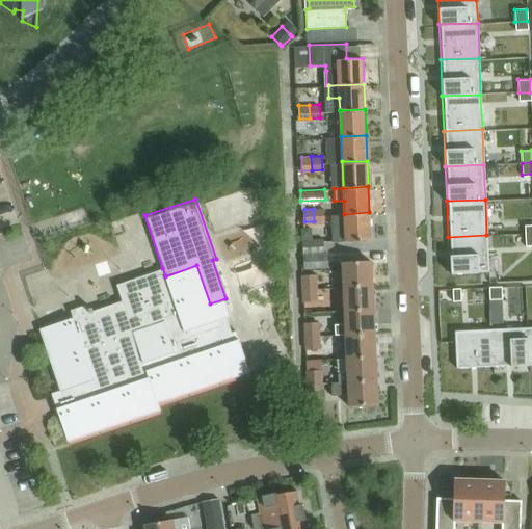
[(323,221),(323,209),(314,209),(314,221),(323,221)]
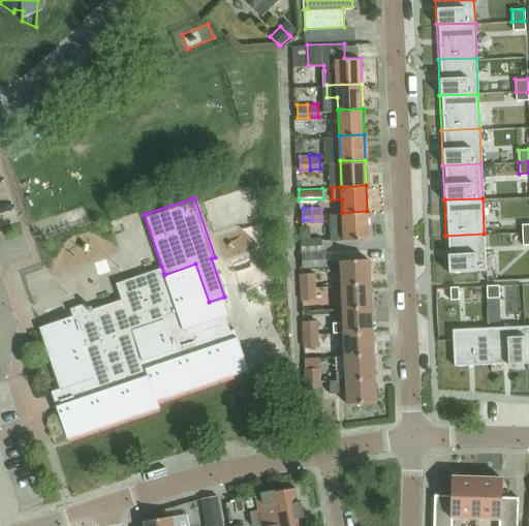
[(331,239),(343,238),(368,237),(367,211),(342,213),(331,214),(331,239)]
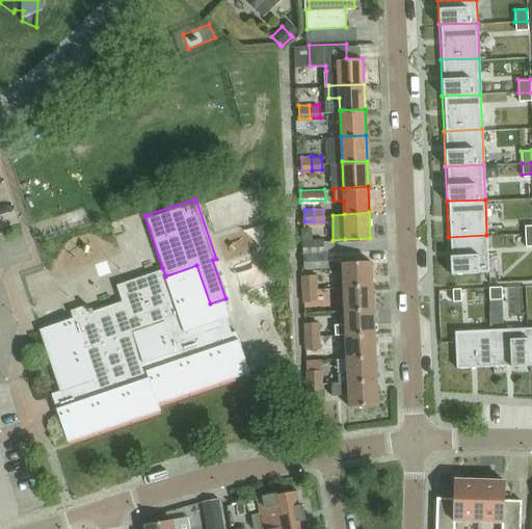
[(311,227),(300,228),(301,239),(312,238),(311,227)]
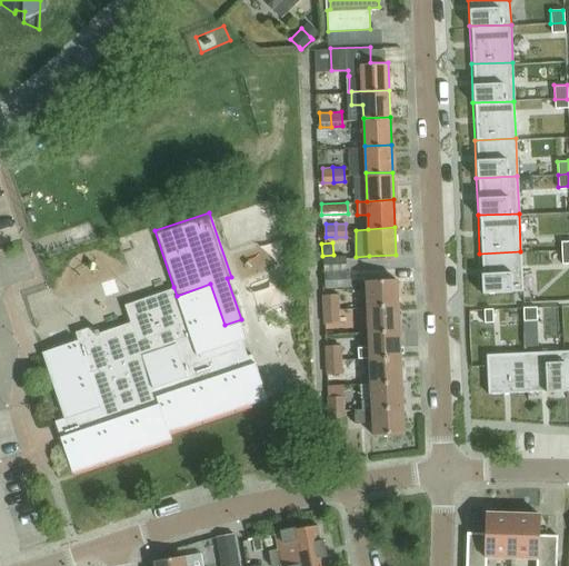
[(520,251),(479,254),(480,293),(521,290),(520,251)]
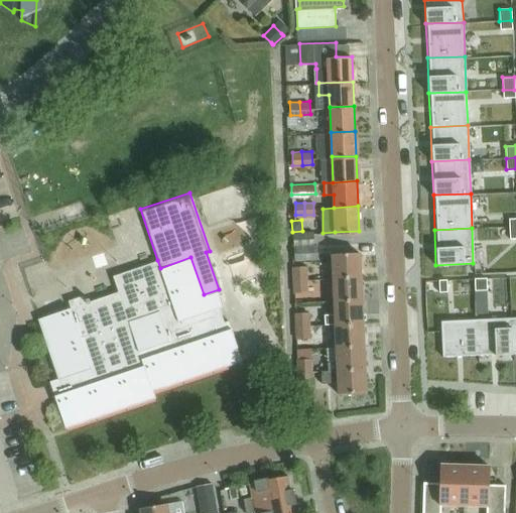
[(314,232),(292,234),(293,245),(315,243),(314,232)]
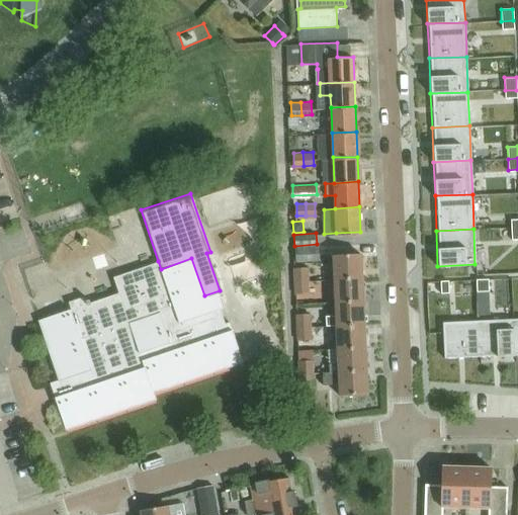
[(320,247),(296,249),(296,258),(321,257),(320,247)]
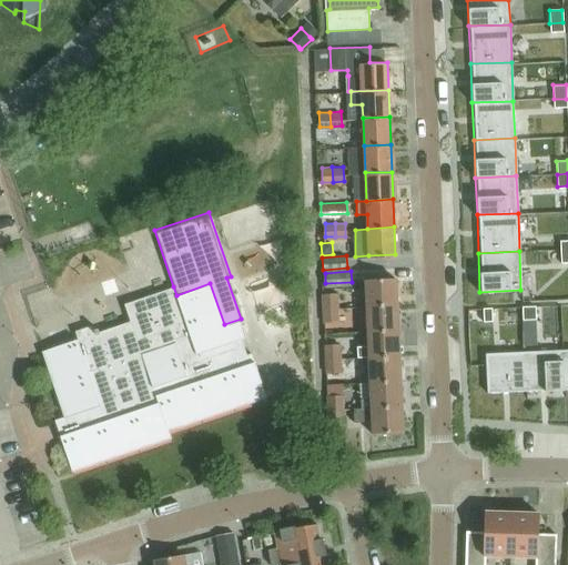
[(367,304),(397,303),(396,276),(366,279),(367,304)]
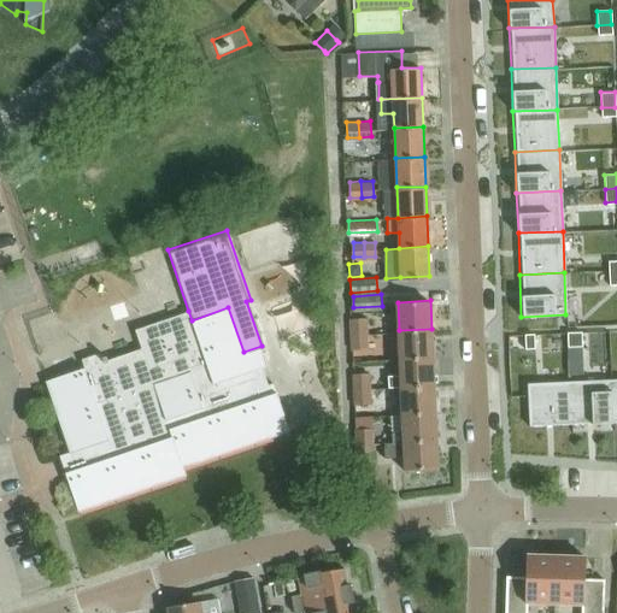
[(136,329),(142,347),(47,379),(46,379),(65,436),(76,467),(65,471),(78,510),(187,472),(183,464),(289,428),(262,346),(244,352),(228,307),(192,320),(188,311),(136,329)]
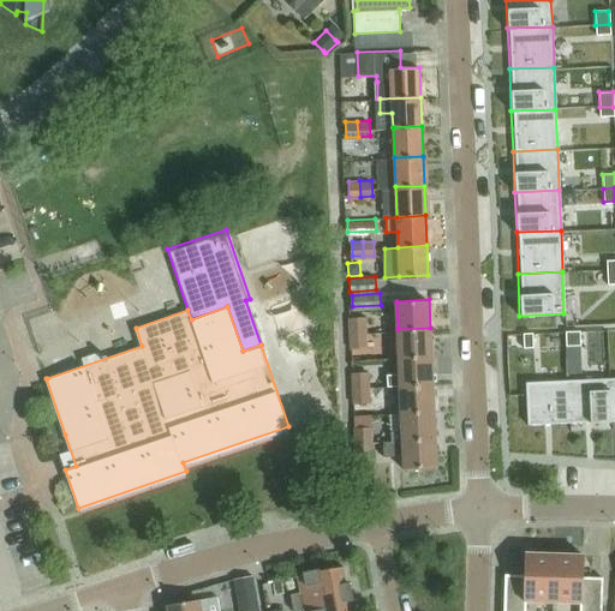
[(368,331),(366,316),(348,317),(350,331),(368,331)]
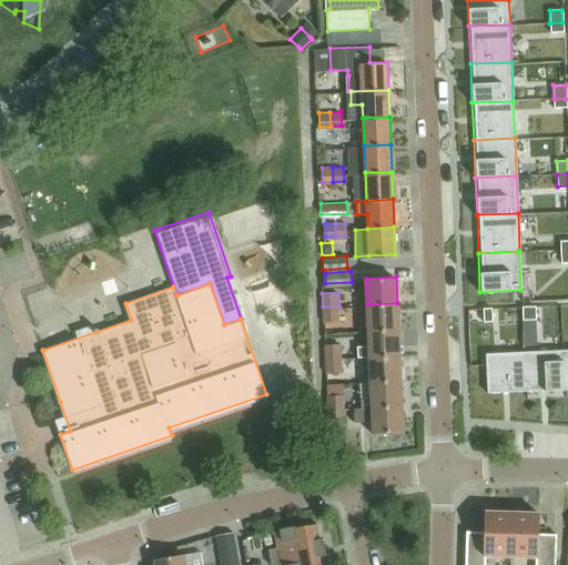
[(368,330),(398,329),(397,303),(367,304),(368,330)]
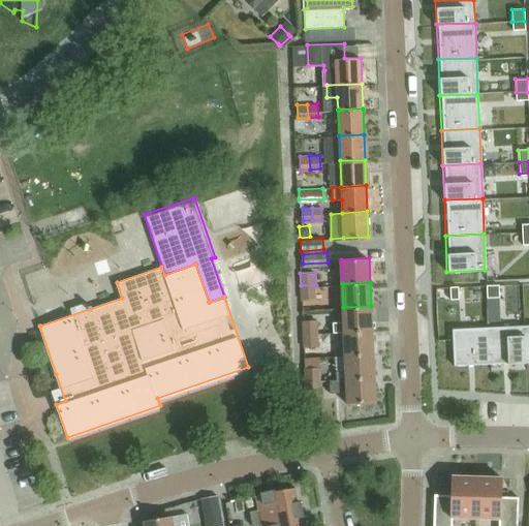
[(498,284),(486,285),(487,298),(499,298),(498,284)]
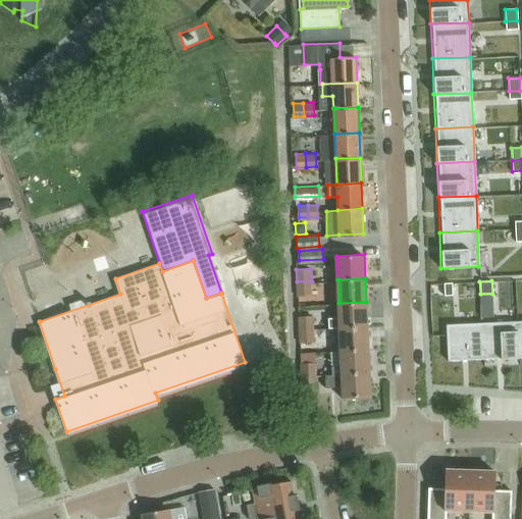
[(312,294),(312,281),(297,281),(298,295),(312,294)]
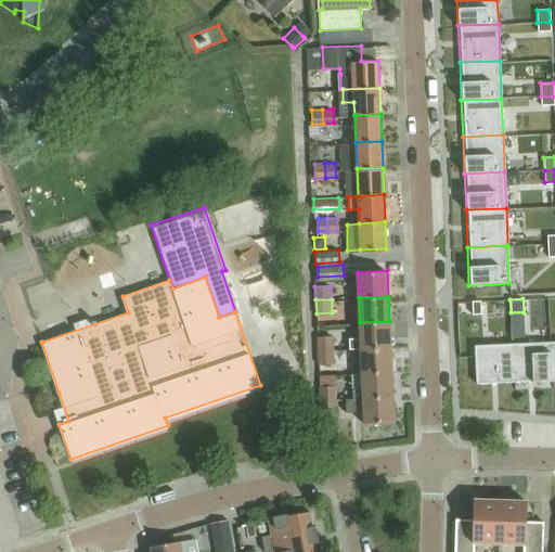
[(349,348),(361,347),(390,346),(389,321),(360,322),(360,337),(349,337),(349,348)]
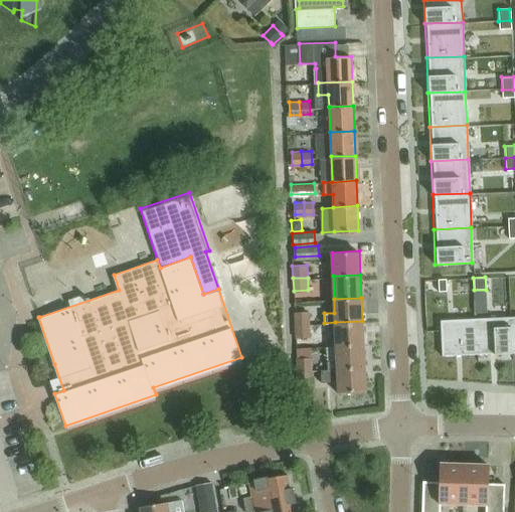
[(297,325),(308,325),(308,312),(296,312),(297,325)]
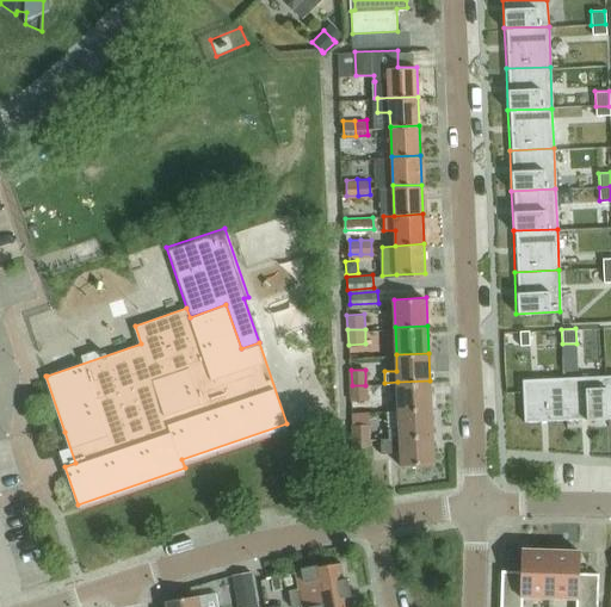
[(605,375),(565,377),(567,419),(608,416),(605,375)]
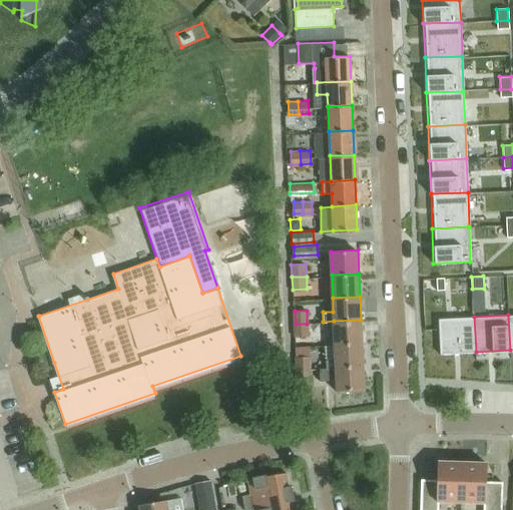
[(474,317),(440,318),(442,353),(476,352),(474,317)]
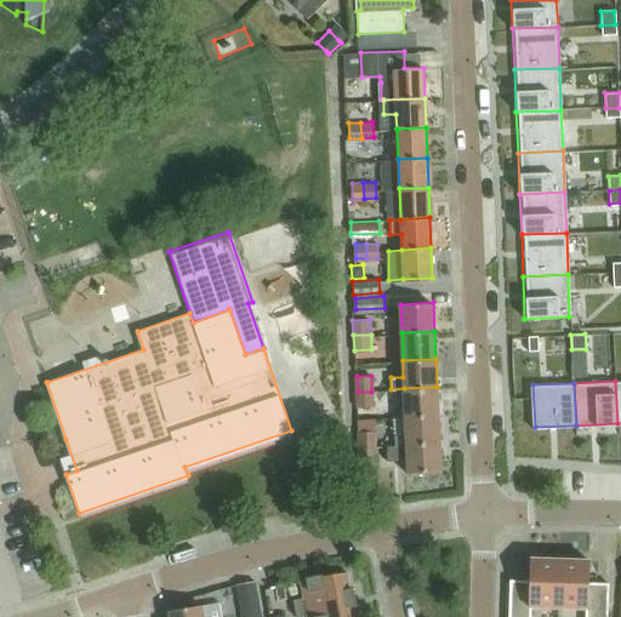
[(405,416),(438,415),(437,387),(404,388),(405,416)]
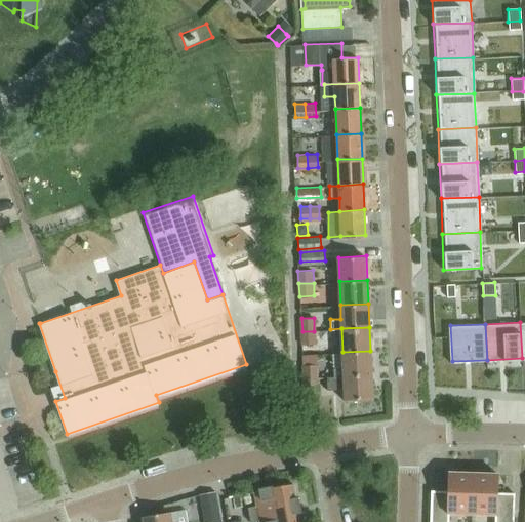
[(303,345),(315,345),(314,331),(303,331),(303,345)]
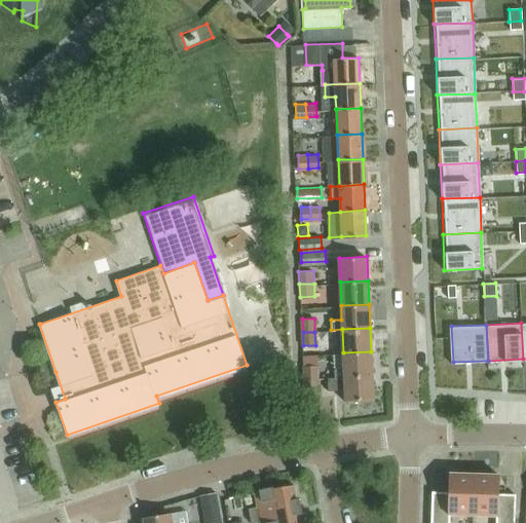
[(344,376),(373,375),(371,351),(343,352),(344,369),(332,370),(332,377),(344,376)]
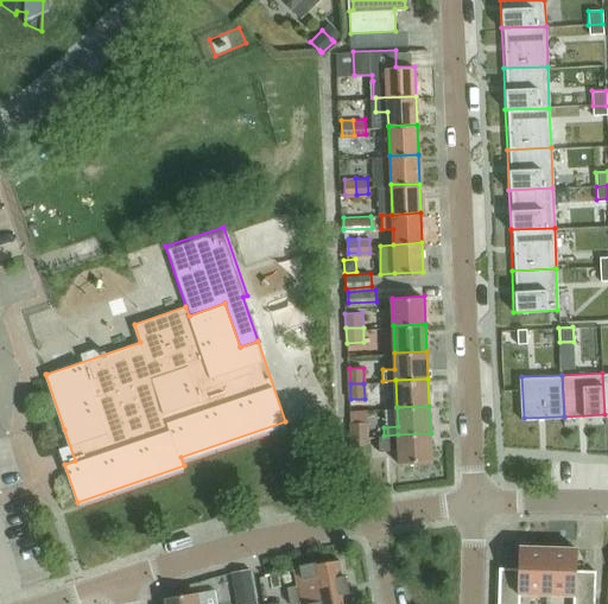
[(350,411),(349,411),(350,421),(352,421),(365,421),(365,417),(366,415),(366,409),(350,411)]
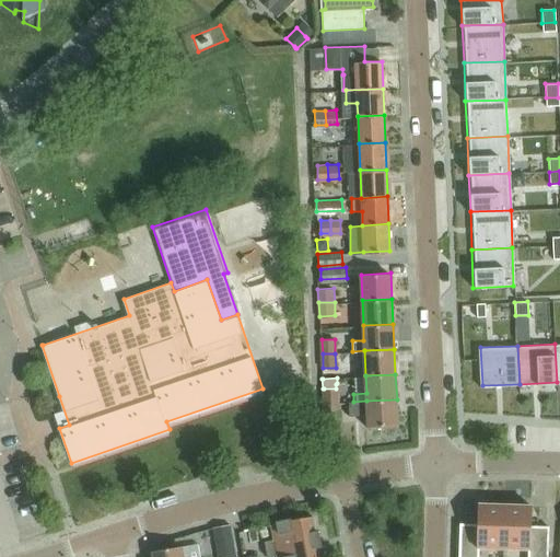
[(339,402),(339,389),(336,389),(324,389),(323,389),(323,403),(339,402)]
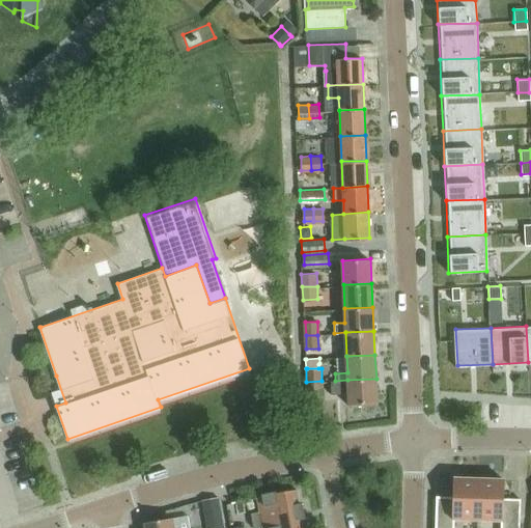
[(376,379),(347,380),(335,381),(331,381),(331,393),(348,392),(348,405),(378,404),(376,379)]
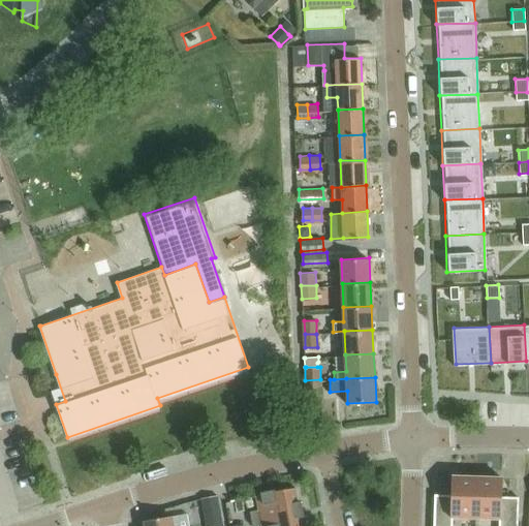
[(321,393),(320,379),(305,380),(306,393),(321,393)]
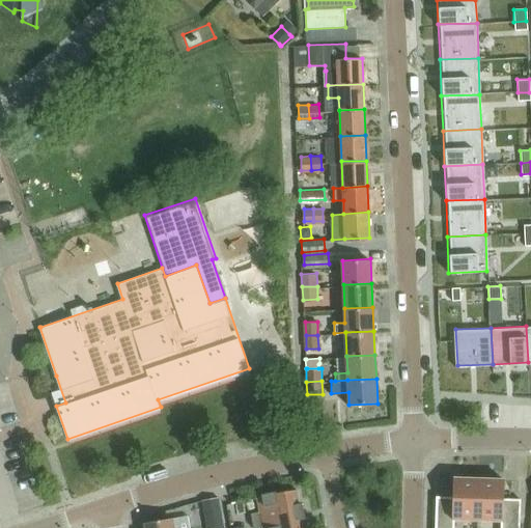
[(436,495),(435,527),(454,527),(454,520),(480,520),(481,477),(453,476),(453,495),(436,495)]
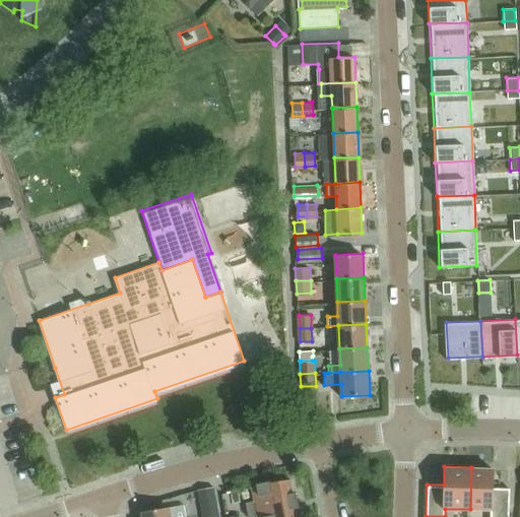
[(471,467),(470,509),(491,510),(490,516),(509,516),(511,488),(494,487),(495,468),(471,467)]
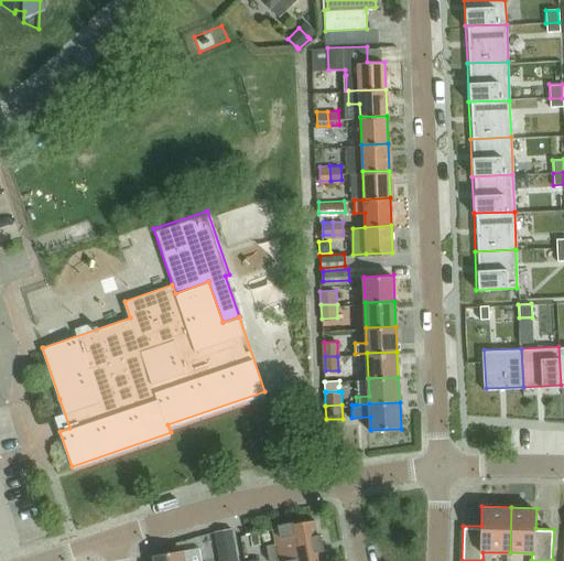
[(278,560),(323,560),(321,551),(323,550),(321,533),(318,533),(315,519),(272,527),(275,542),(267,545),(270,560),(278,559),(278,560)]
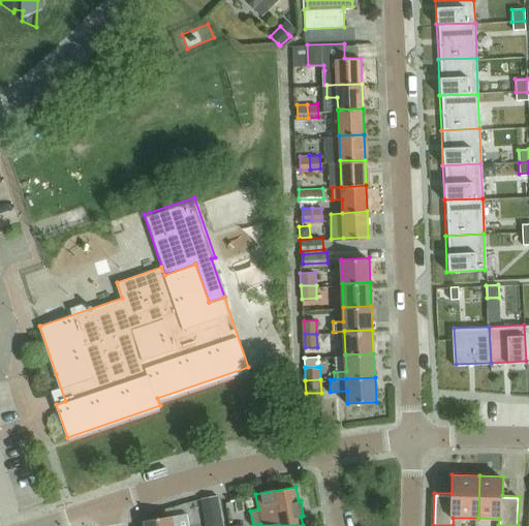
[(222,525),(217,496),(204,499),(206,514),(208,513),(210,523),(208,523),(208,525),(222,525)]
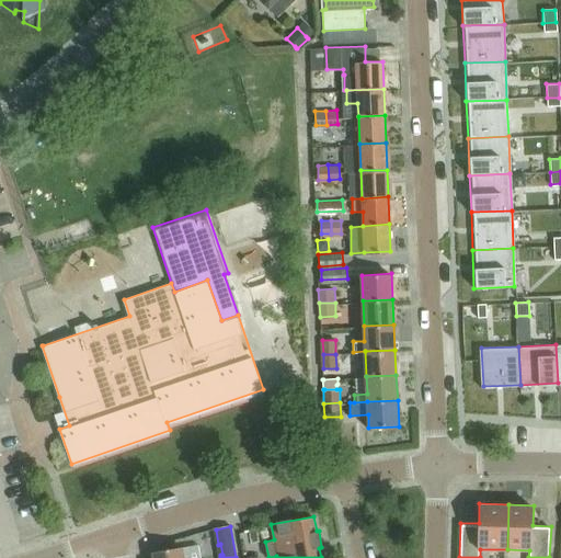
[(152,557),(183,557),(182,546),(152,551),(152,557)]
